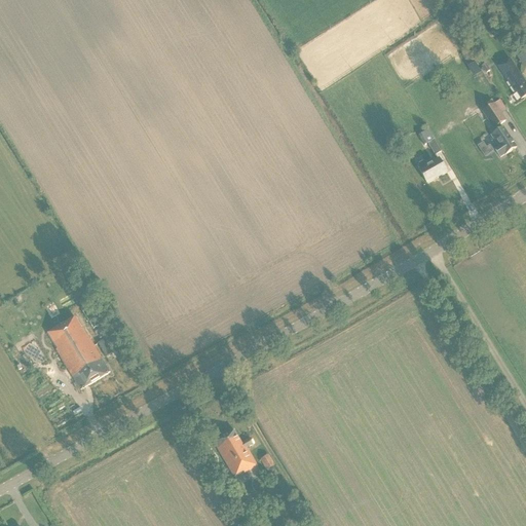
[(525,68),(525,49),(517,55),(524,69),(525,68)]
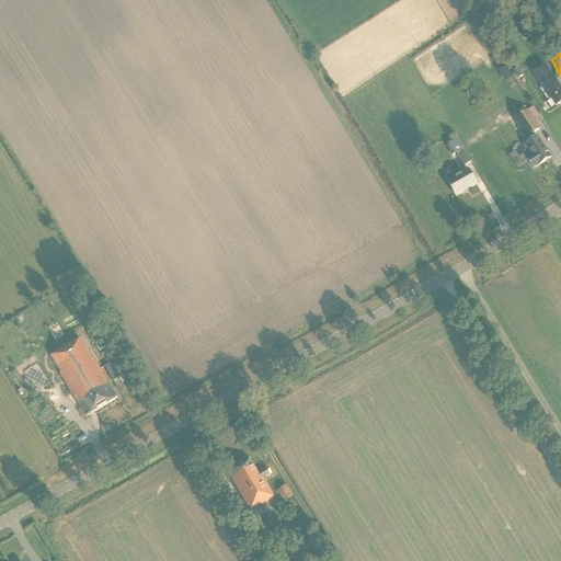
[(556,105),(560,101),(560,88),(544,63),(530,71),(550,100),(551,100),(556,105)]
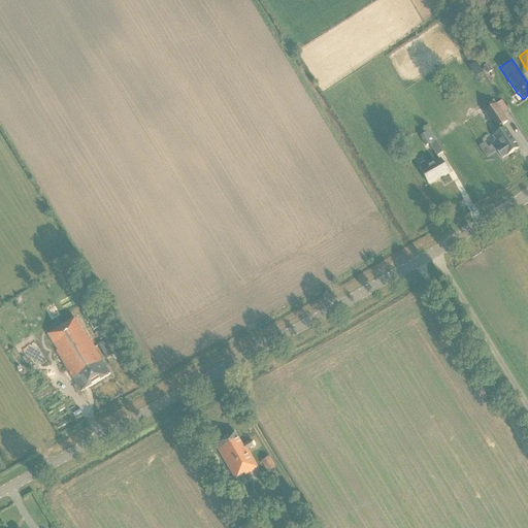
[(496,104),(484,112),(496,131),(508,122),(503,113),(508,110),(502,100),(497,104),(496,104)]
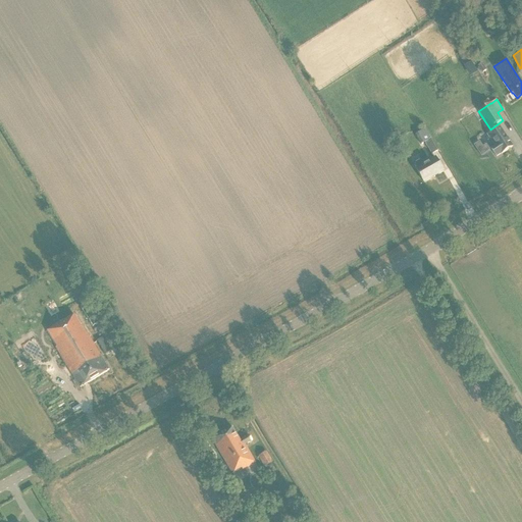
[(501,154),(512,146),(499,126),(487,135),(494,146),(491,149),(497,156),(501,153),(501,154)]
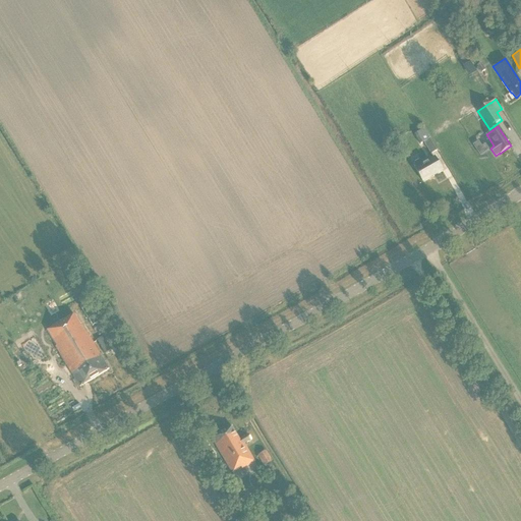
[(438,151),(424,129),(417,133),(422,143),(424,142),(430,154),(438,151)]
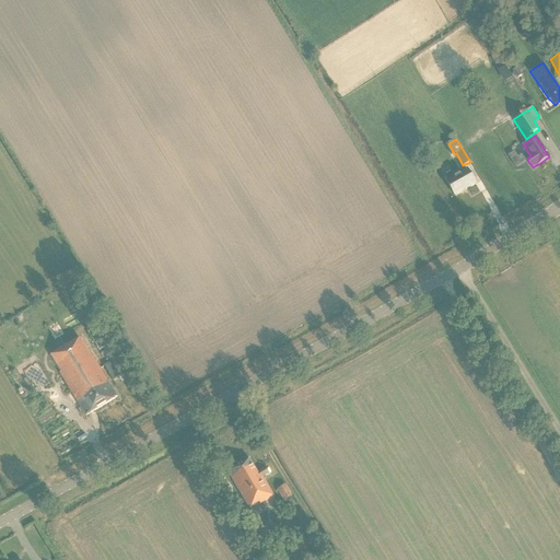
[(467,168),(455,175),(453,173),(450,172),(445,174),(444,177),(446,181),(445,181),(454,196),(476,184),(467,168)]
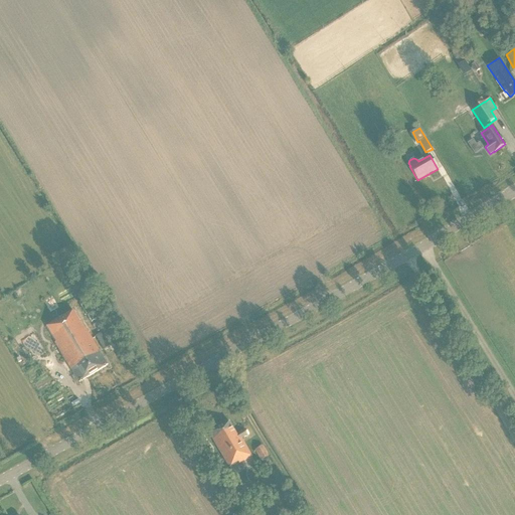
[(19,288),(12,290),(14,296),(21,294),(19,288)]
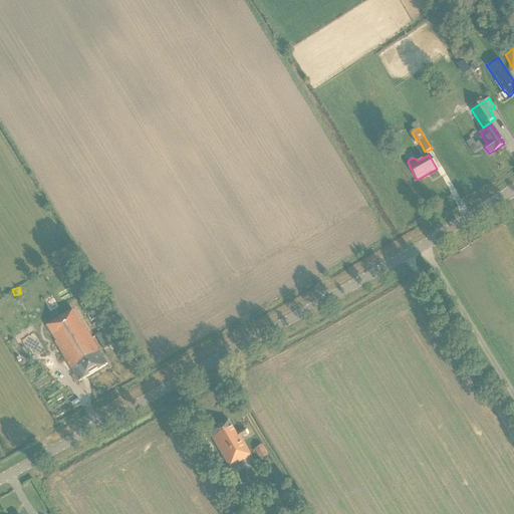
[(81,305),(91,321),(100,315),(90,299),(81,305)]
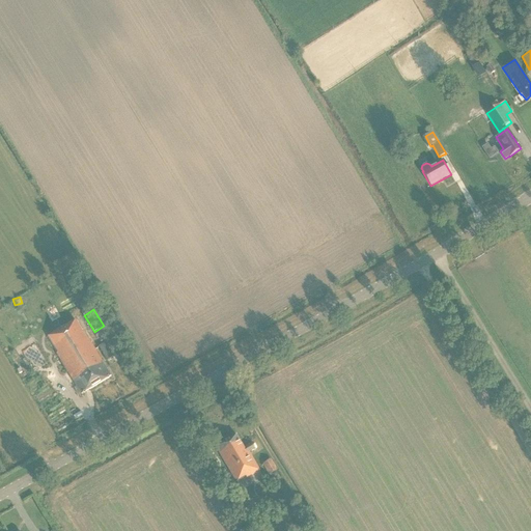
[(82,394),(111,376),(77,318),(47,336),(82,394)]
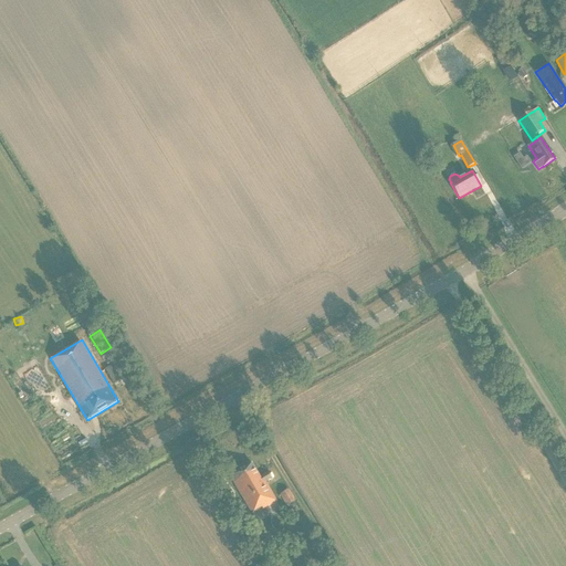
[(105,369),(115,385),(121,380),(112,366),(105,369)]
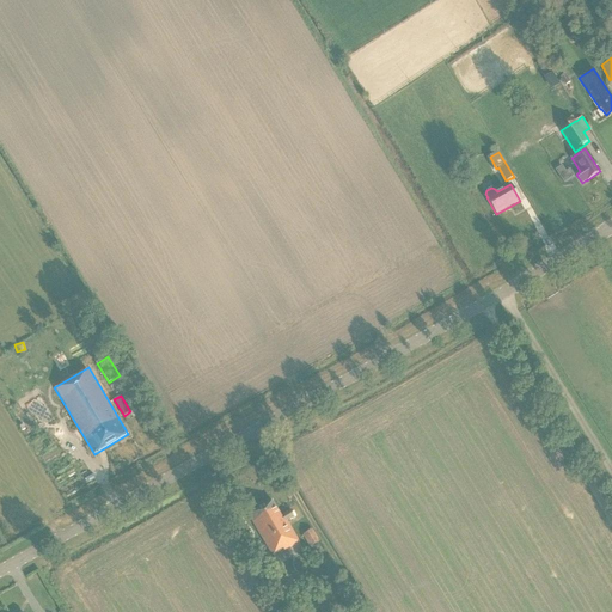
[(62,416),(57,420),(63,432),(68,429),(62,416)]
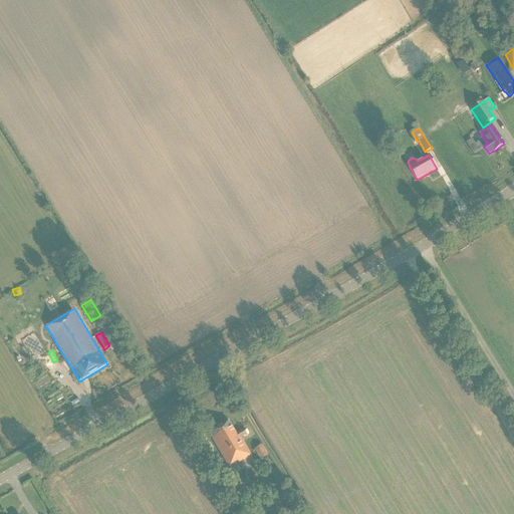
[(236,433),(229,421),(209,433),(228,467),(250,455),(241,439),(248,434),(245,428),(236,433)]
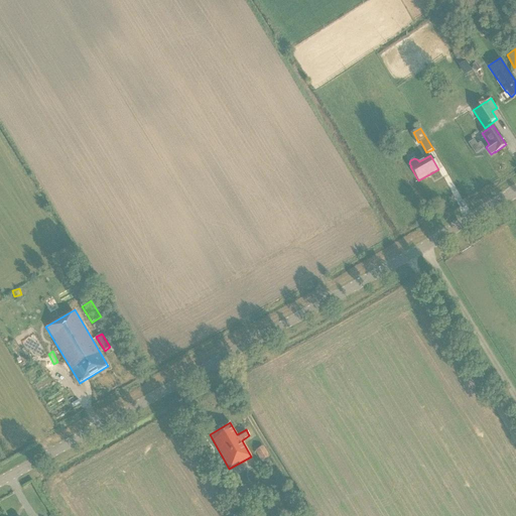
[(271,458),(264,445),(254,452),(262,464),(271,458)]
